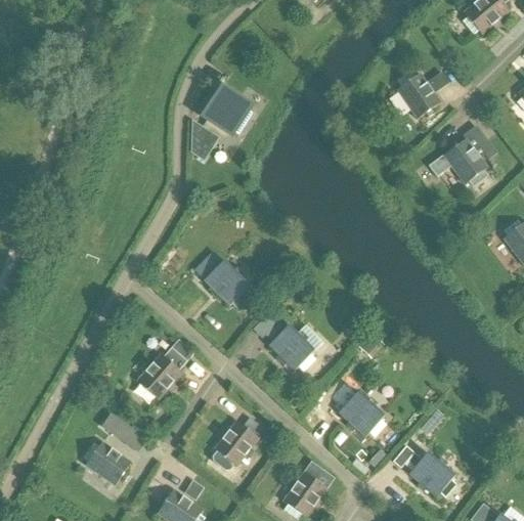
[(478,0),(464,12),(467,16),(462,20),(473,34),(478,30),(481,34),(491,26),(494,29),(501,23),(498,19),(509,10),(504,5),(510,0),(478,0)]
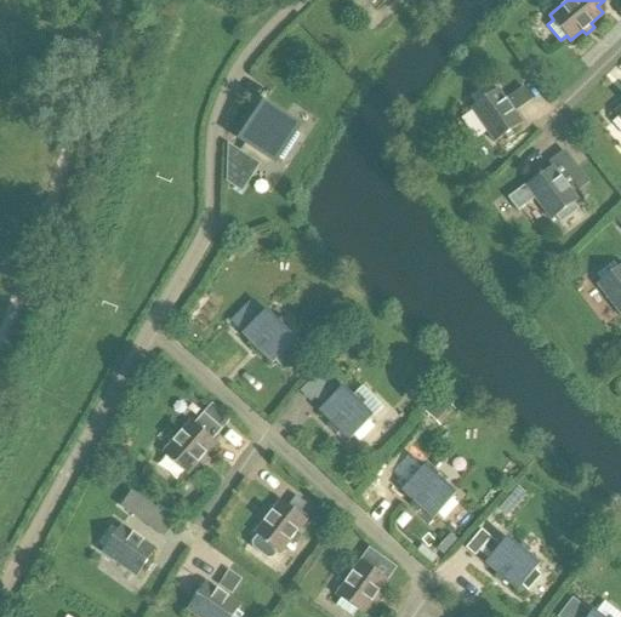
[(512,127),(522,121),(496,86),(491,90),(488,84),(471,96),(474,102),(469,106),(494,141),(503,133),(506,138),(516,132),(512,127)]
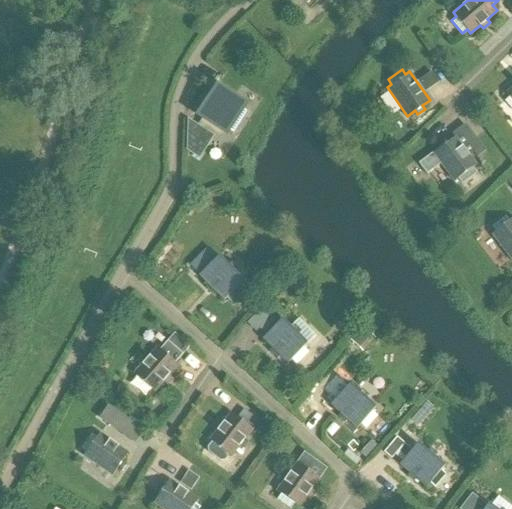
[(422,77),(429,87),(438,81),(431,71),(422,77)]
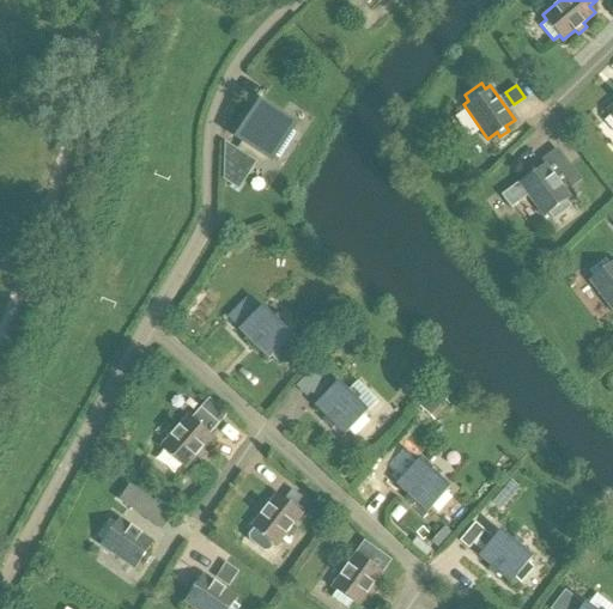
[(240,123),(244,126),(238,135),(269,156),(291,123),(259,103),(250,116),(246,114),(240,123)]
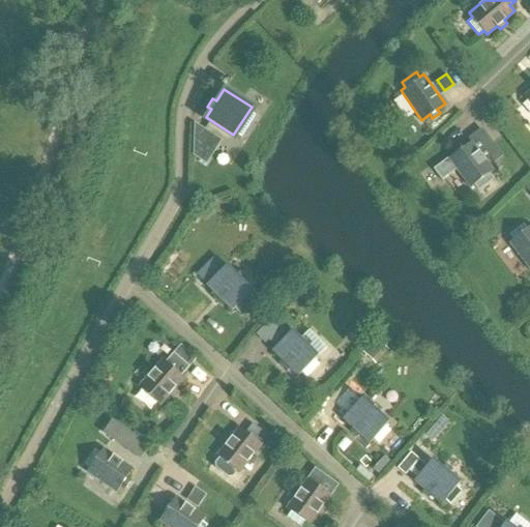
[(204,147),(212,134),(195,122),(194,155),(206,164),(212,153),(204,147)]
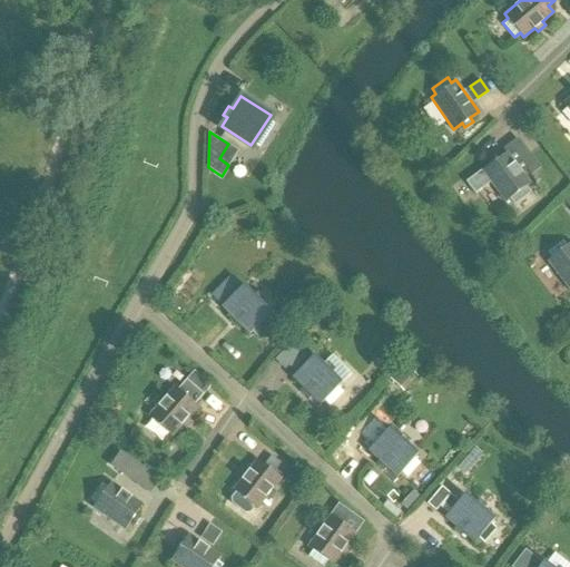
[(503,148),(507,150),(498,157),(495,153),(488,159),(490,163),(482,169),(505,201),(510,197),(514,203),(529,191),(526,186),(530,183),(522,172),(528,167),(532,173),(541,165),(520,136),(503,148)]
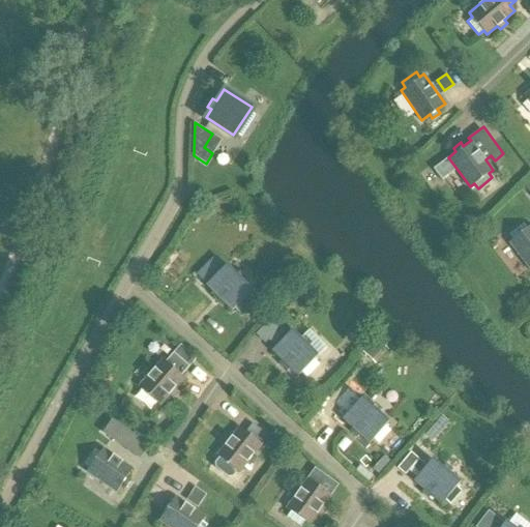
[(529,224),(527,227),(523,222),(509,233),(512,237),(508,241),(529,268),(529,224)]
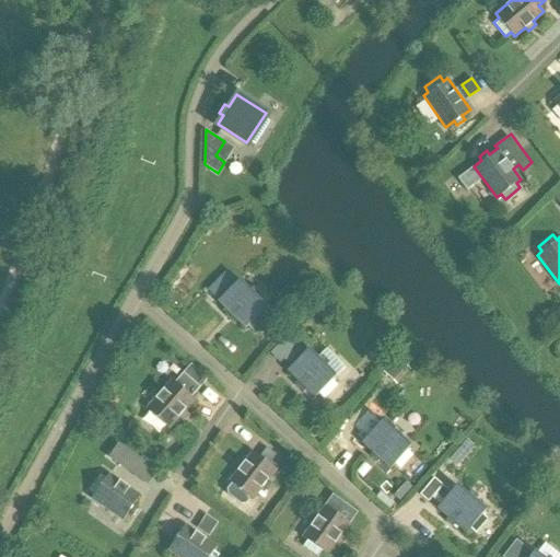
[(266,305),(238,278),(218,299),(228,310),(224,313),(232,320),(235,316),(245,326),(248,323),(254,327),(267,314),(263,309),(266,305)]
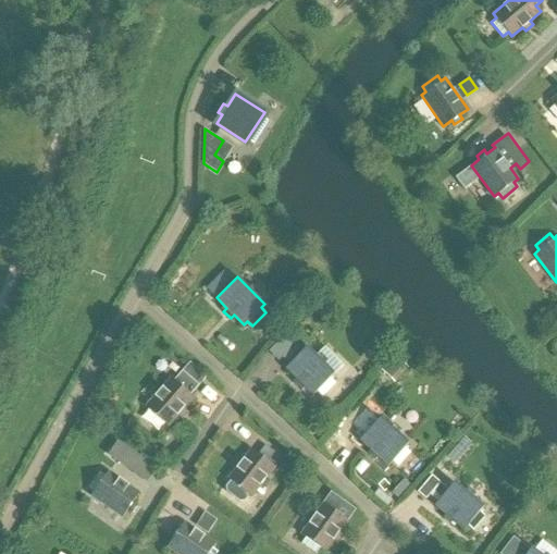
[(334,372),(307,345),(286,367),(296,377),(293,380),(299,386),(302,383),(312,393),(317,390),(321,394),(335,381),(330,377),(334,372)]
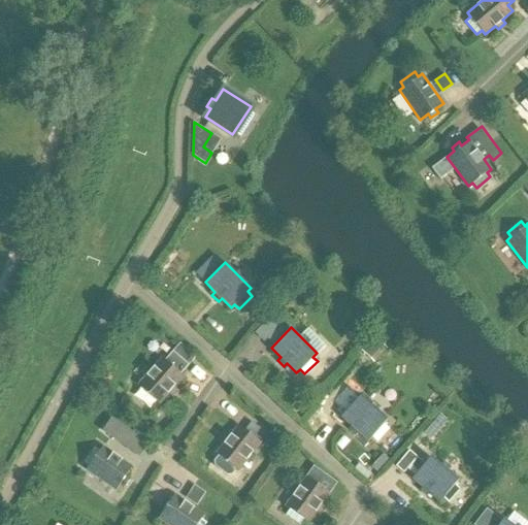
[(183,374),(162,357),(137,384),(141,387),(137,392),(151,403),(155,399),(159,402),(168,392),(171,395),(177,388),(173,385),(183,374)]
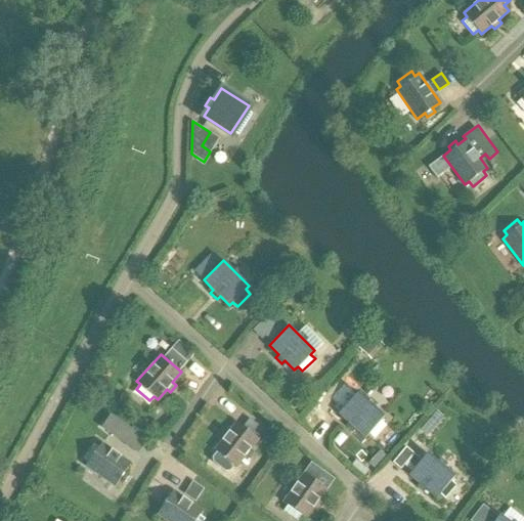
[(384,416),(357,391),(339,413),(349,421),(346,425),(352,430),(355,427),(365,436),(368,432),(374,437),(385,424),(381,420),(384,416)]
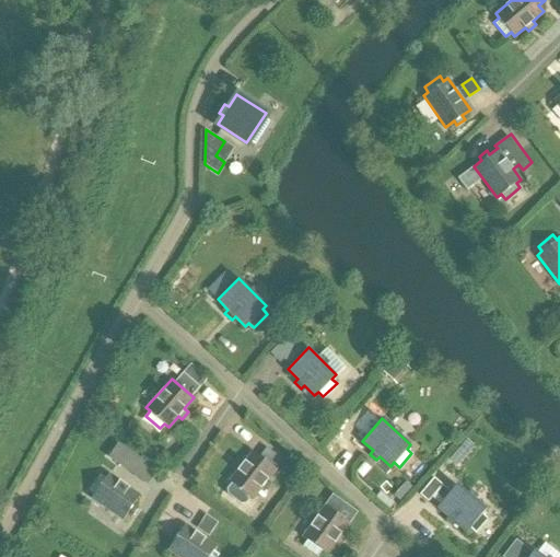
[(466,437),(459,444),(468,452),(475,444),(466,437)]
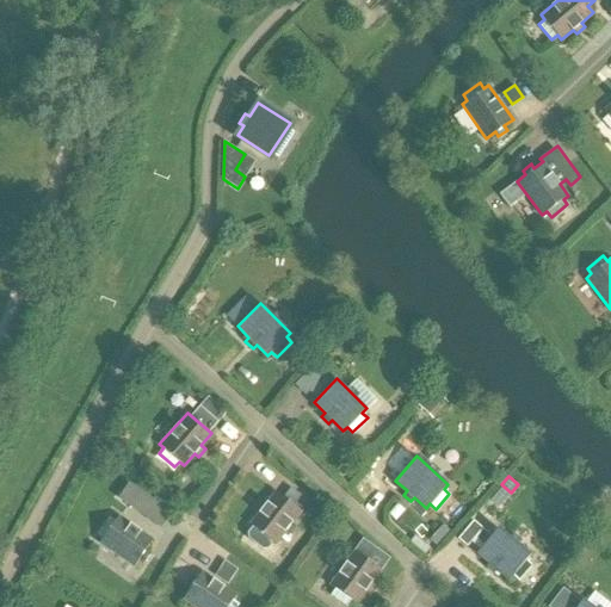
[(118,495),(139,509),(148,495),(129,481),(118,495)]
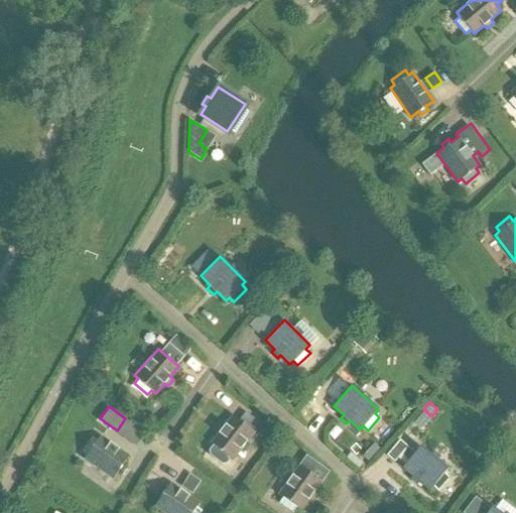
[(247,410),(240,419),(233,414),(224,424),(221,422),(216,428),(219,431),(211,442),(215,445),(211,451),(225,461),(228,456),(232,459),(254,430),(250,427),(257,418),(247,410)]
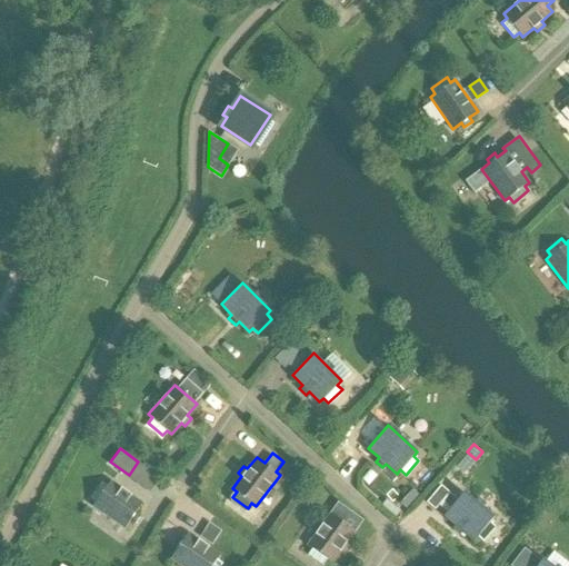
[(101,480),(90,496),(96,499),(92,504),(125,527),(130,518),(135,522),(140,514),(136,510),(142,503),(110,479),(107,484),(101,480)]
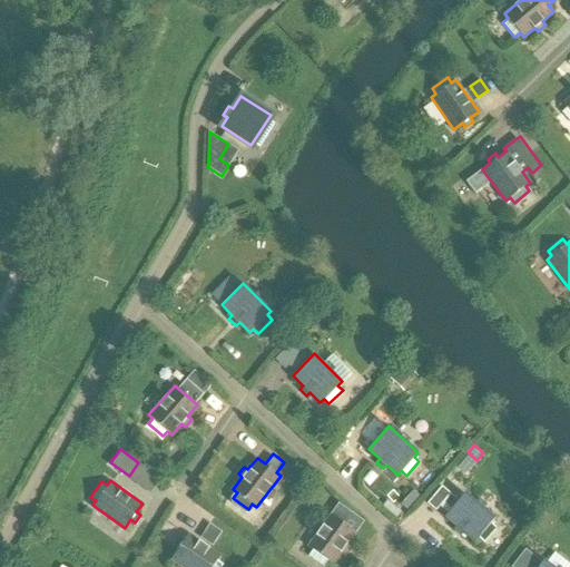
[(494,518),(464,492),(444,515),(455,525),(453,528),(460,535),(463,531),(474,540),(478,536),(483,540),(495,526),(491,521),(494,518)]
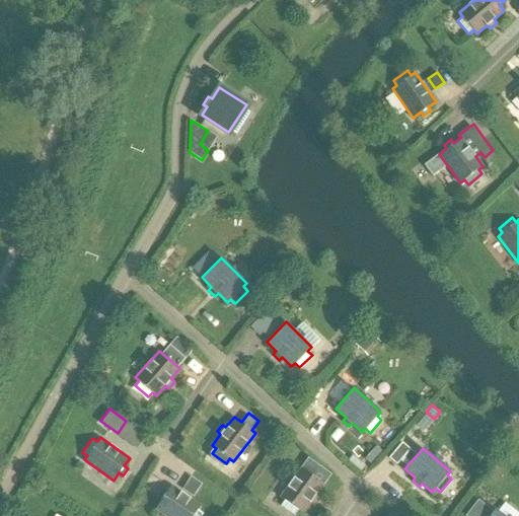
[(323,484),(301,467),(280,496),(284,499),(281,504),(295,514),(298,509),(302,512),(310,502),(313,504),(319,497),(315,495),(323,484)]
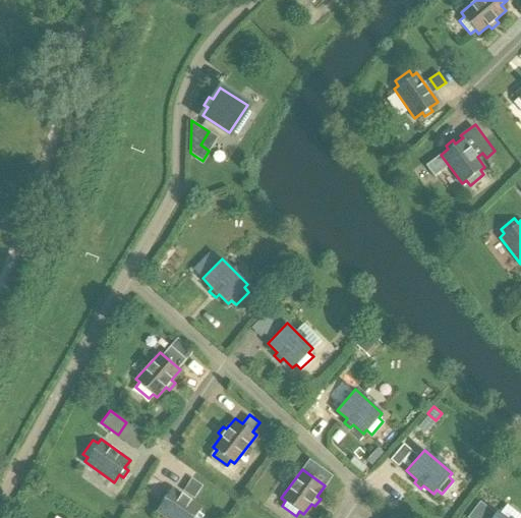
[(184,487),(195,495),(203,485),(190,477),(184,487)]
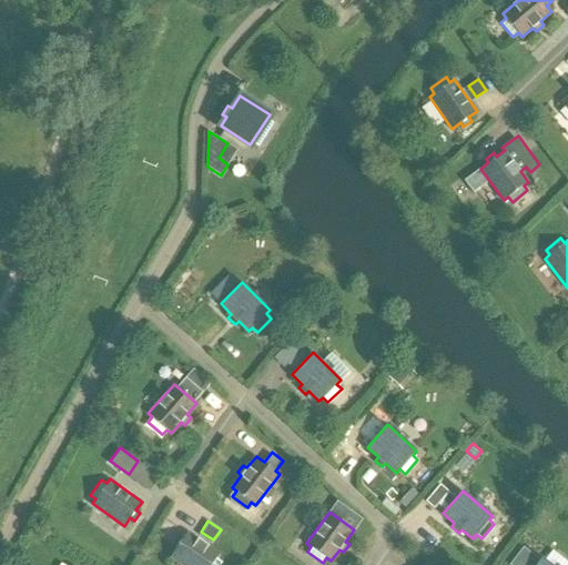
[(175,547),(170,556),(183,564),(219,564),(222,561),(216,557),(219,553),(186,531),(181,540),(178,536),(172,545),(175,547)]
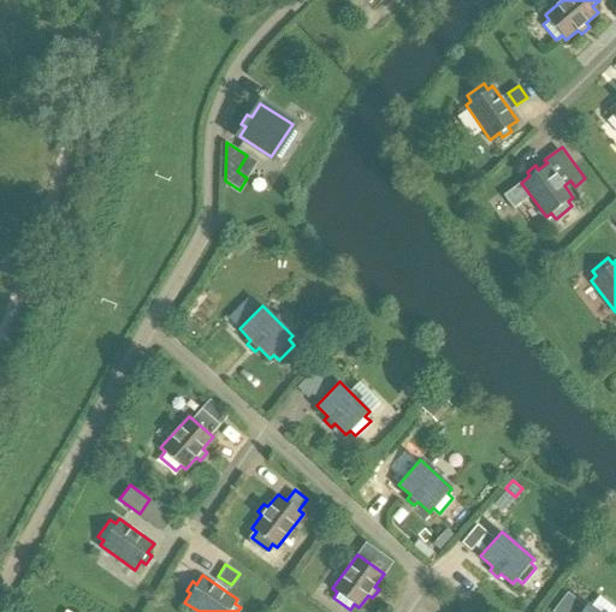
[(554,611),(580,611),(586,605),(567,592),(552,611),(554,611)]
